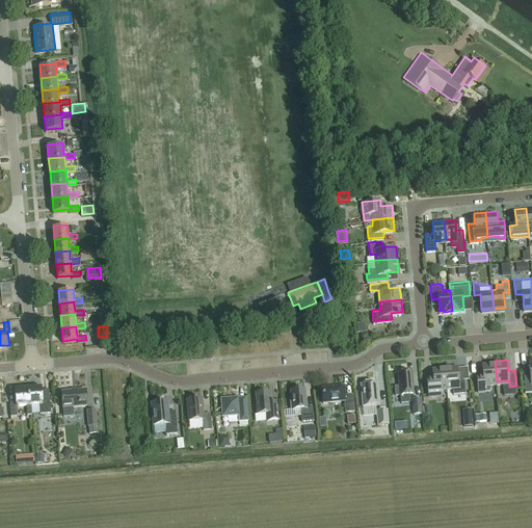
[(490,383),(497,381),(495,361),(482,362),(483,373),(477,373),(479,389),(490,388),(490,383)]
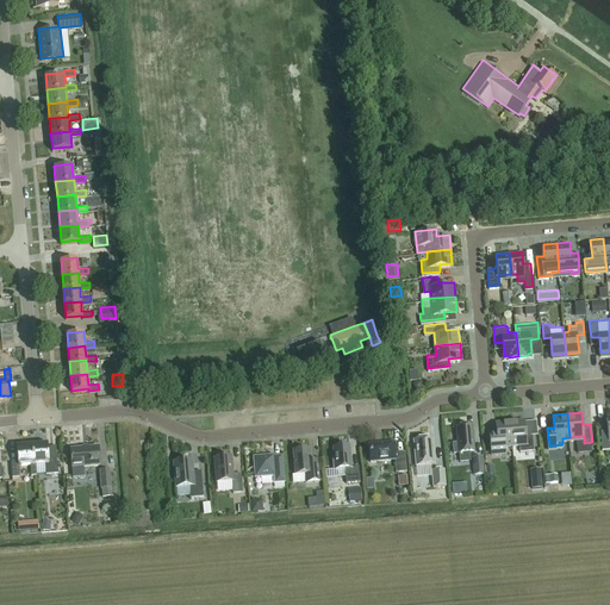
[(526,430),(524,417),(510,418),(512,443),(520,442),(521,449),(535,448),(533,429),(526,430)]
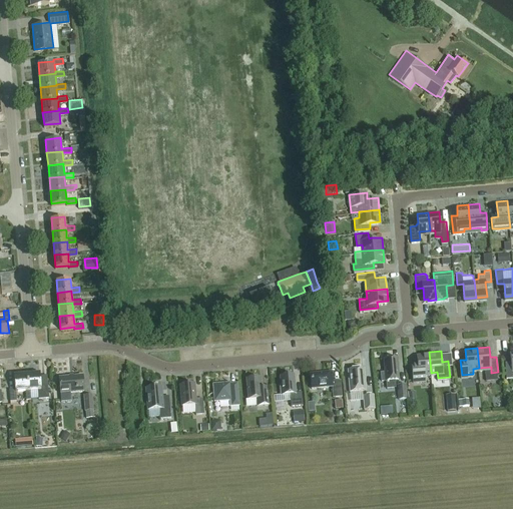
[(425,373),(431,373),(429,352),(417,354),(418,364),(412,365),(414,380),(425,379),(425,373)]
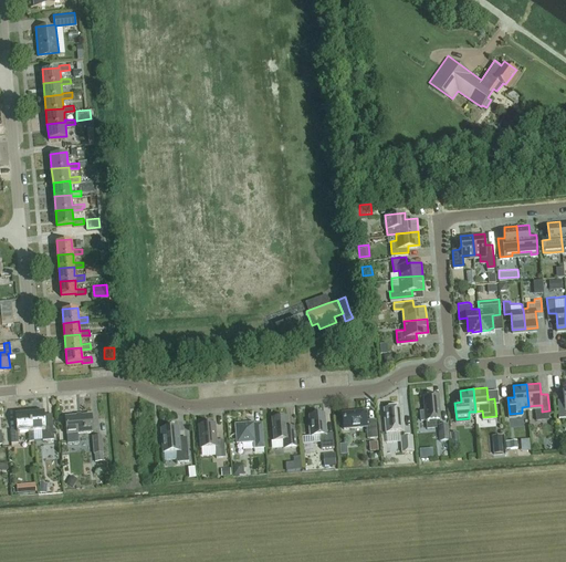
[(423,394),(426,418),(441,416),(439,393),(423,394)]
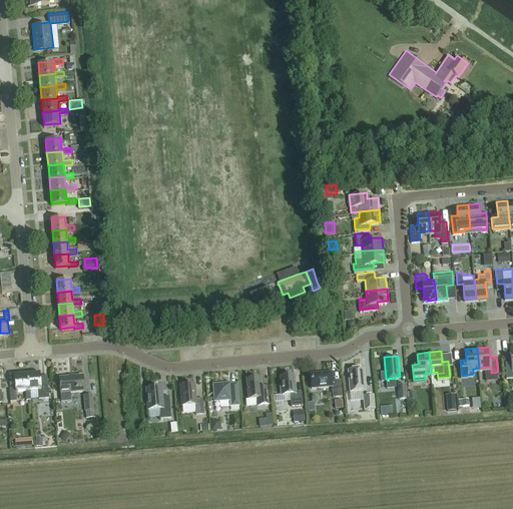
[(349,368),(348,368),(350,390),(351,390),(362,389),(364,388),(366,388),(364,366),(349,368)]
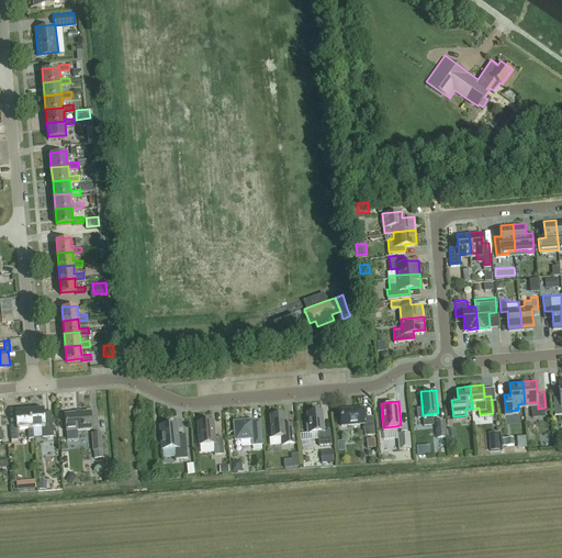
[(364,415),(363,404),(340,406),(341,423),(364,421),(366,433),(375,432),(373,414),(364,415)]
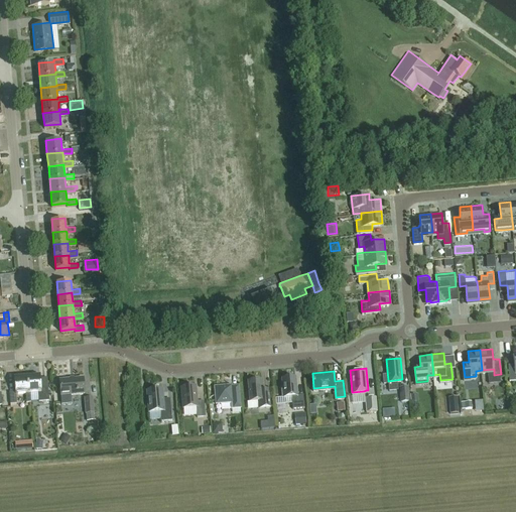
[(39,397),(49,396),(48,384),(41,385),(40,372),(27,373),(29,389),(31,389),(38,388),(39,397)]
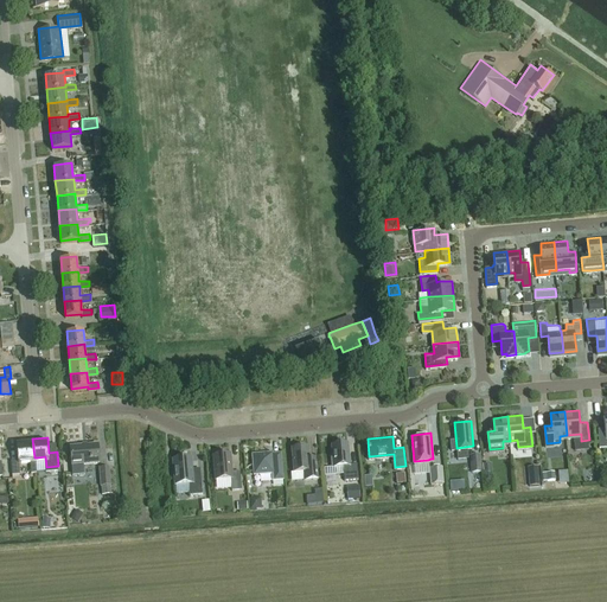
[(38,468),(37,458),(34,458),(32,439),(18,439),(19,455),(12,456),(13,469),(20,469),(19,459),(31,458),(32,468),(38,468)]
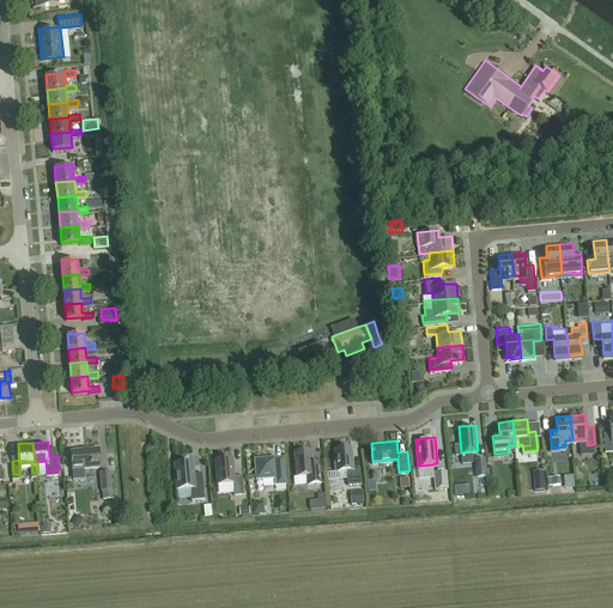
[(73,464),(101,461),(98,443),(71,447),(73,464)]
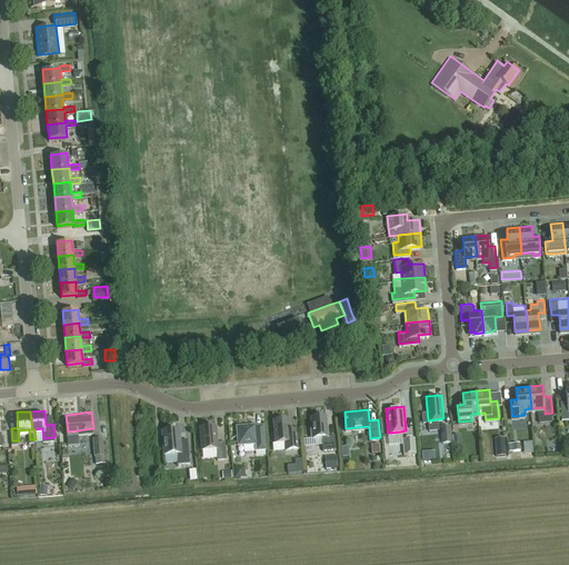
[(326,414),(311,415),(312,426),(310,426),(311,436),(322,435),(323,448),(337,447),(336,433),(328,434),(326,414)]
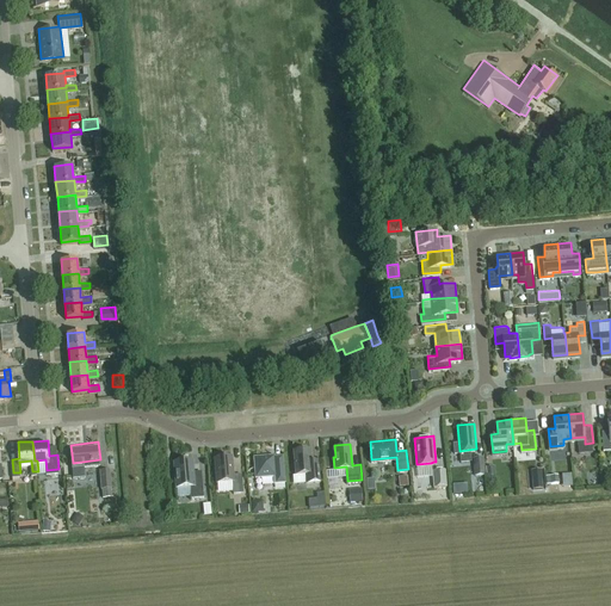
[(294,449),(296,467),(296,472),(306,471),(307,481),(320,478),(319,463),(312,463),(310,447),(294,449)]
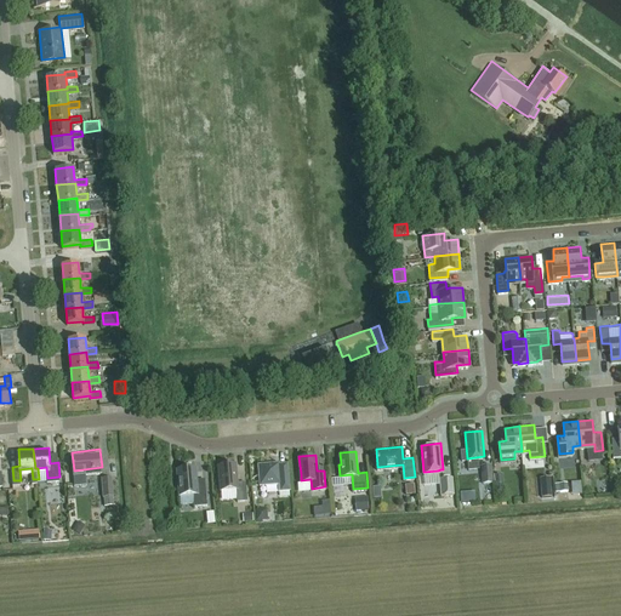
[(279,461),(258,462),(261,483),(266,483),(279,482),(279,489),(290,488),(288,461),(279,462),(279,461)]
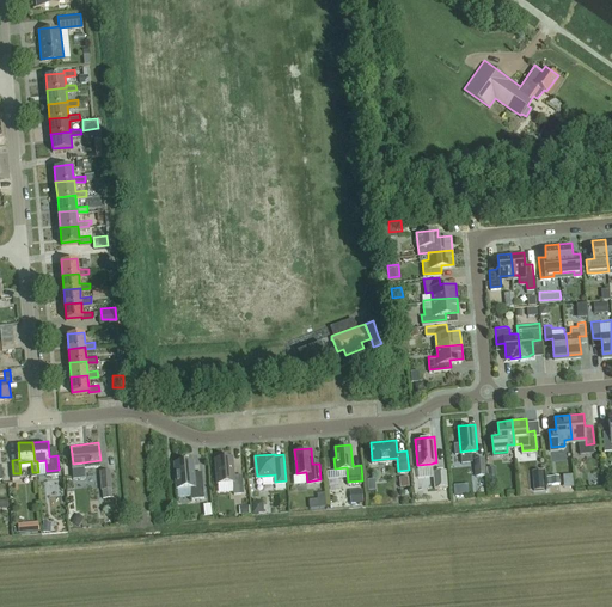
[(233,455),(215,457),(218,480),(233,479),(234,489),(234,492),(244,491),(243,472),(234,473),(233,455)]
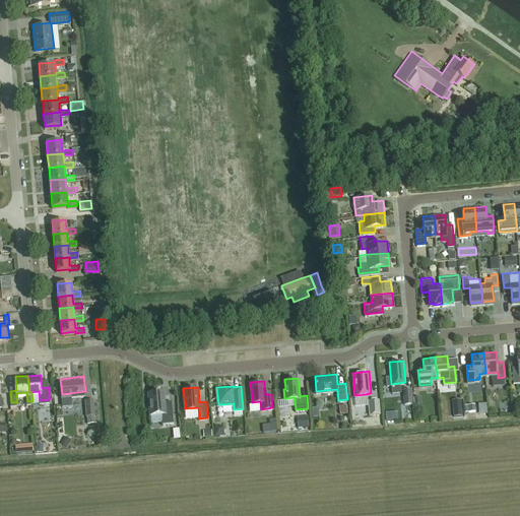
[(411,387),(402,387),(403,402),(413,402),(411,387)]
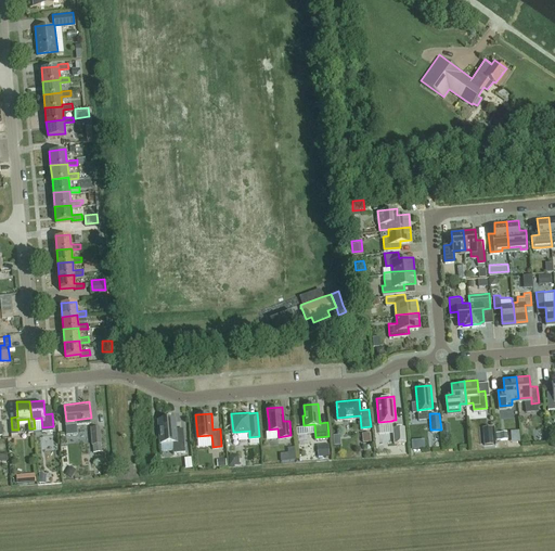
[(158,418),(160,441),(173,440),(173,451),(185,450),(184,435),(177,436),(176,417),(158,418)]
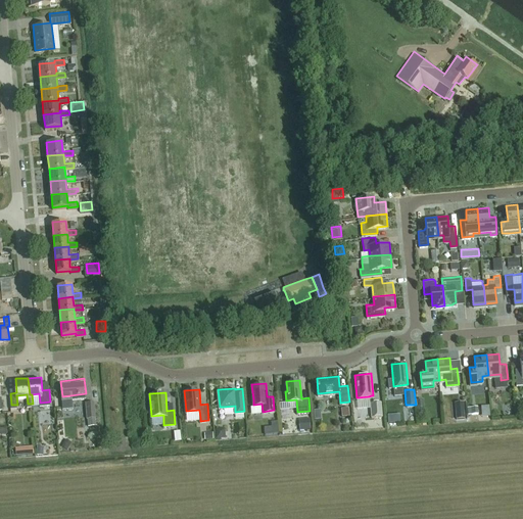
[(464,398),(455,399),(456,408),(464,407),(464,398)]
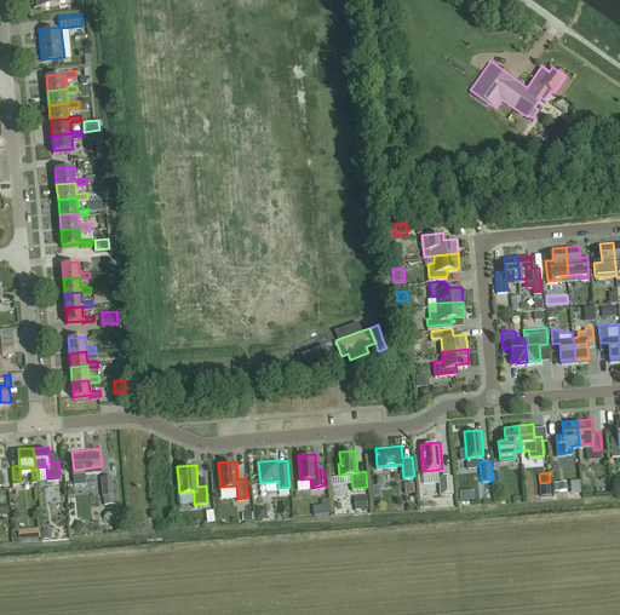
[(104,503),(114,503),(112,473),(101,475),(103,494),(104,494),(104,503)]
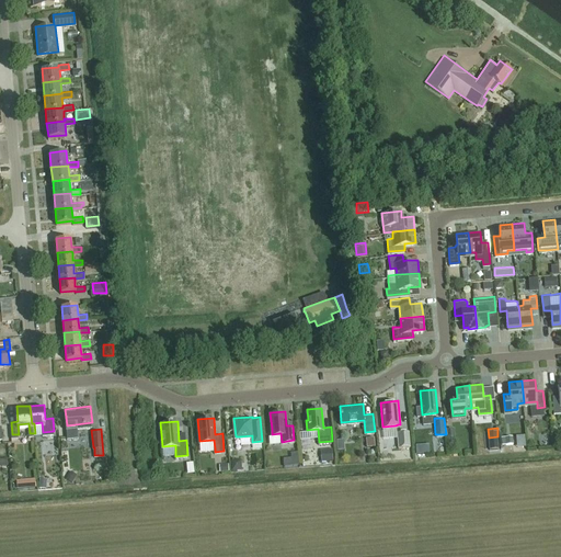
[(398,430),(397,430),(397,434),(398,446),(399,445),(410,445),(409,429),(398,430)]
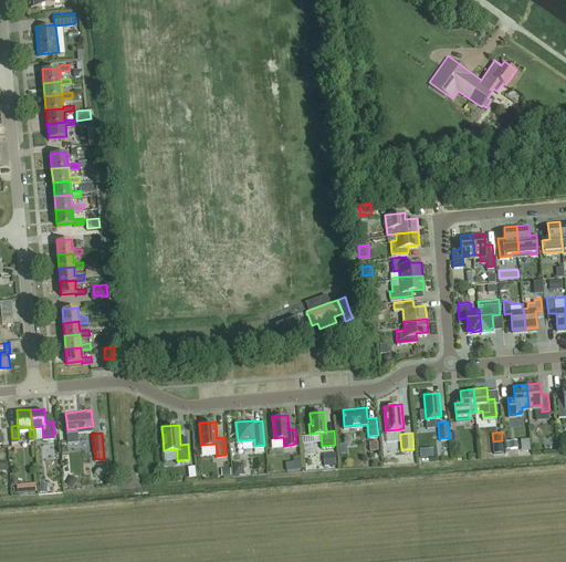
[(378,438),(369,439),(370,448),(378,448),(378,438)]
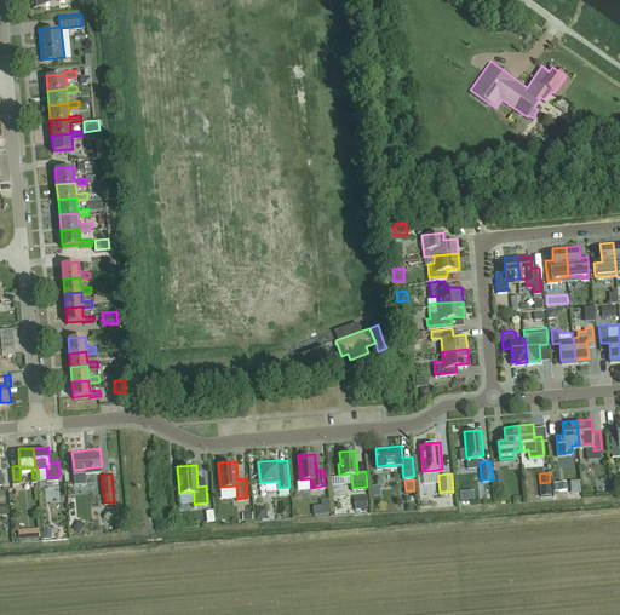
[(487,482),(488,493),(498,492),(497,481),(487,482)]
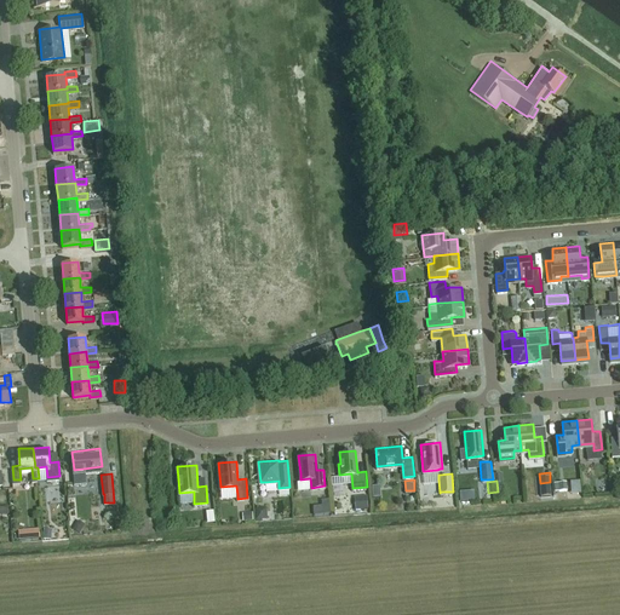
[(367,493),(354,493),(355,507),(368,506),(367,493)]
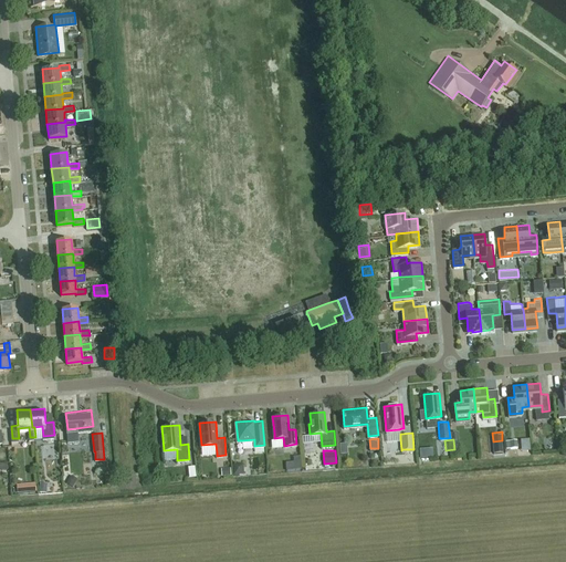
[(296,461),(289,461),(289,468),(301,467),(300,454),(295,454),(296,461)]
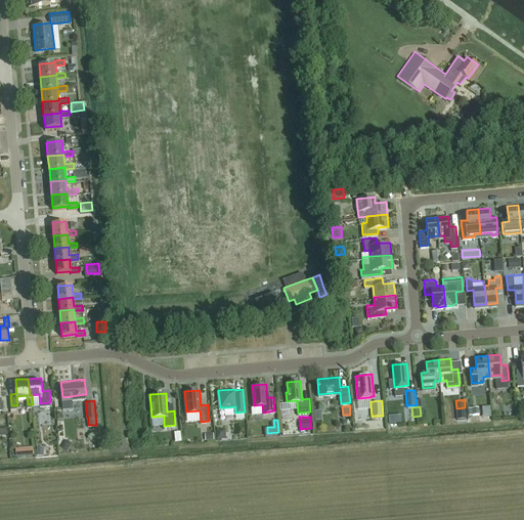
[(66,437),(61,444),(68,447),(72,440),(66,437)]
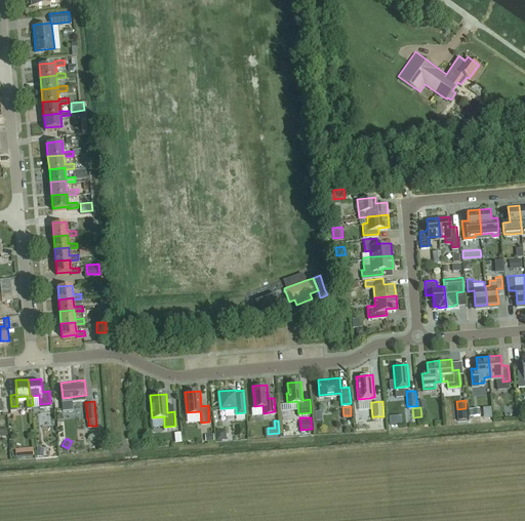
[(25,446),(15,446),(16,454),(25,453),(25,446)]
